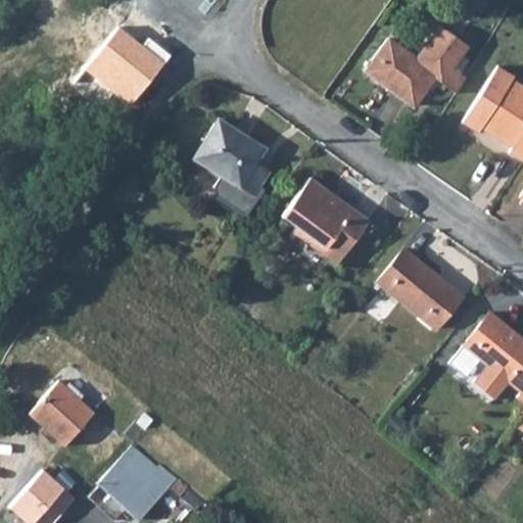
[(367,69),(416,104),(438,73),(446,79),(444,82),(453,88),(463,72),(454,65),(470,43),(441,24),(422,52),(425,54),(421,59),(389,37),(367,69)]
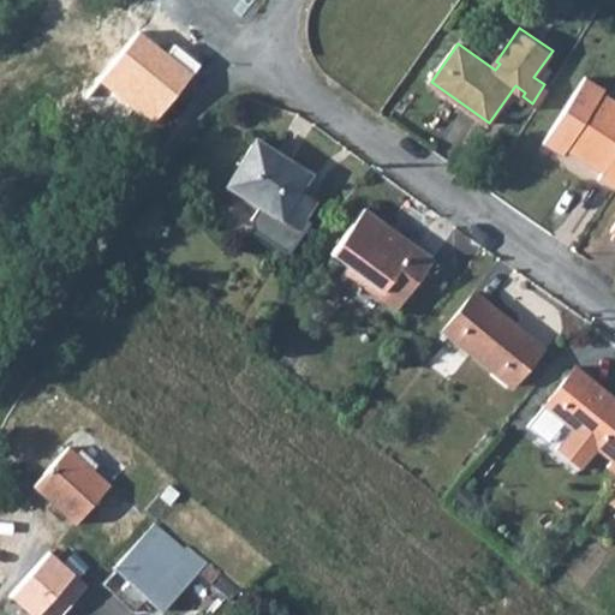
[(139,31),(99,81),(150,123),(196,66),(172,46),(167,53),(139,31)]
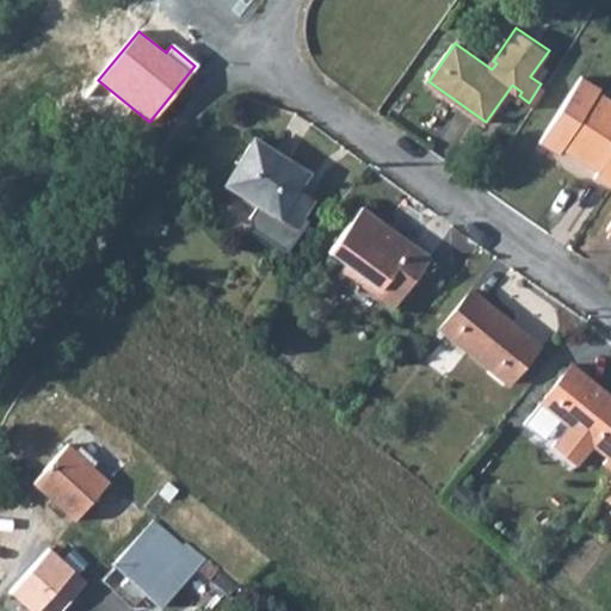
[(599,172),(596,178),(610,187),(610,112),(603,123),(587,112),(600,91),(581,79),(539,144),(559,156),(563,150),(599,172)]
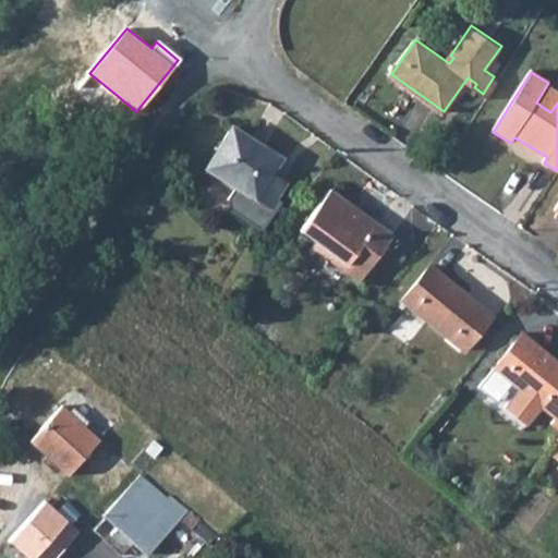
[(483,94),(488,97),(499,80),(494,76),(483,94)]
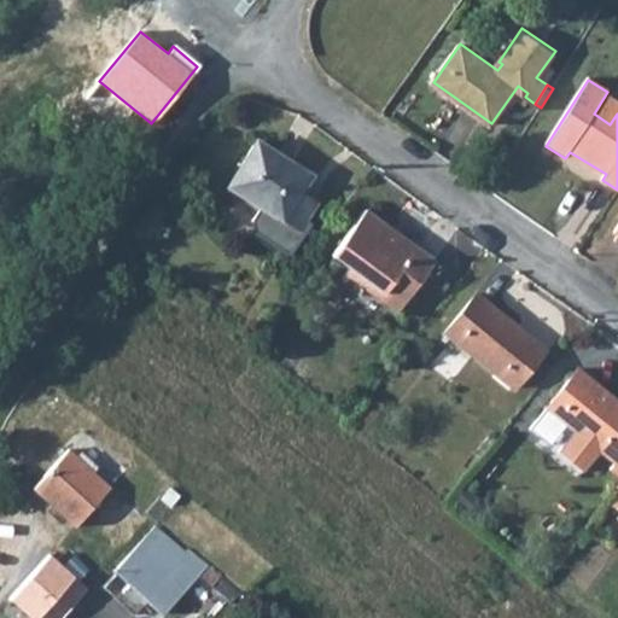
[(258,141),(229,185),(258,205),(252,216),(255,231),(289,252),(309,222),(305,220),(314,207),(304,200),(308,197),(301,192),(310,175),(258,141)]
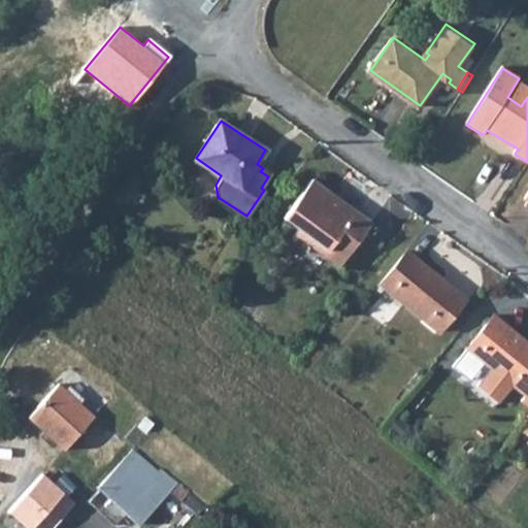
[(370,221),(309,177),(282,217),(297,228),(327,249),(338,232),(355,242),(370,221)]
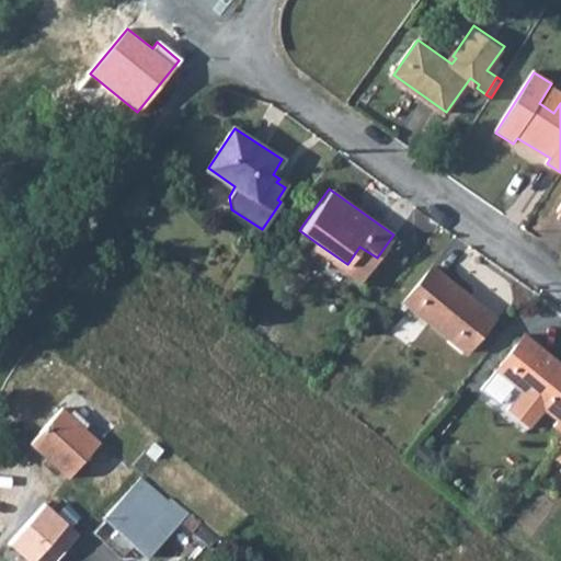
[(359,247),(347,264),(316,242),(308,251),(356,285),(377,258),(359,247)]
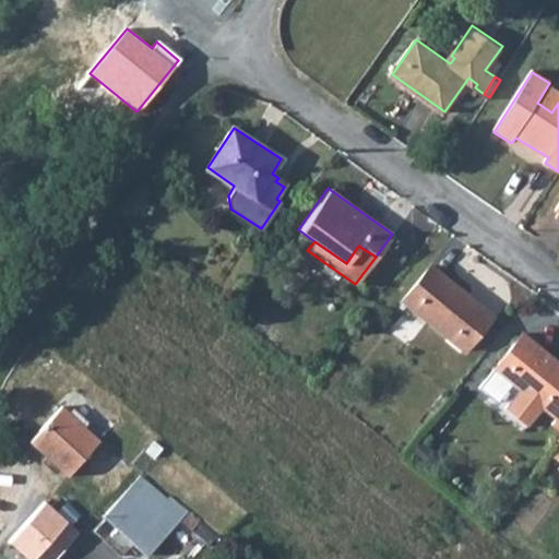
[(490,312),(426,264),(399,300),(463,348),(490,312)]
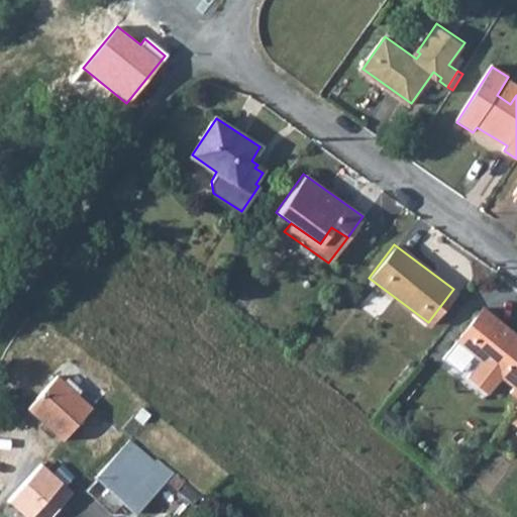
[(502,375),(515,385),(512,391),(516,395),(516,333),(482,306),(442,356),(458,370),(473,351),(482,358),(468,378),(489,392),(502,375)]
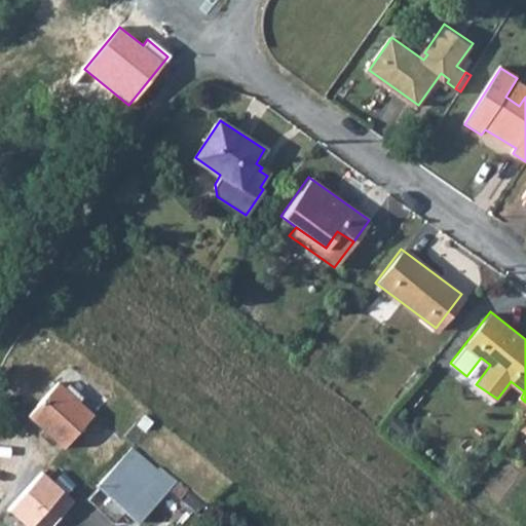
[(97,416),(60,381),(30,415),(65,449),(97,416)]
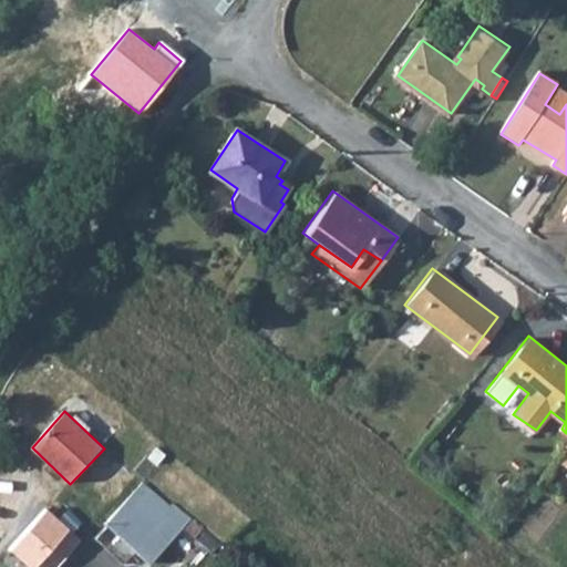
[(141,481),(103,523),(145,563),(191,519),(172,502),(168,505),(141,481)]
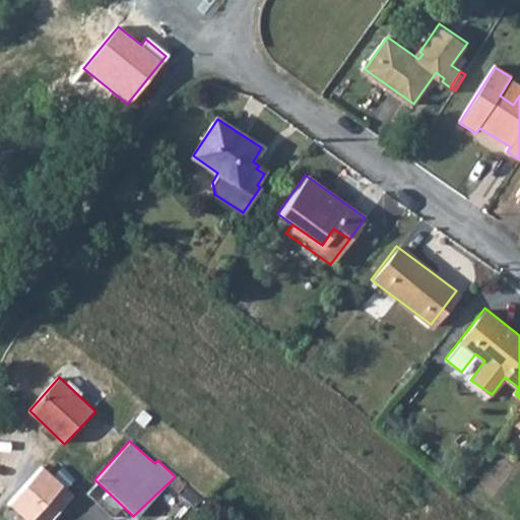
[(43,466),(8,502),(27,519),(51,519),(74,497),(43,466)]
